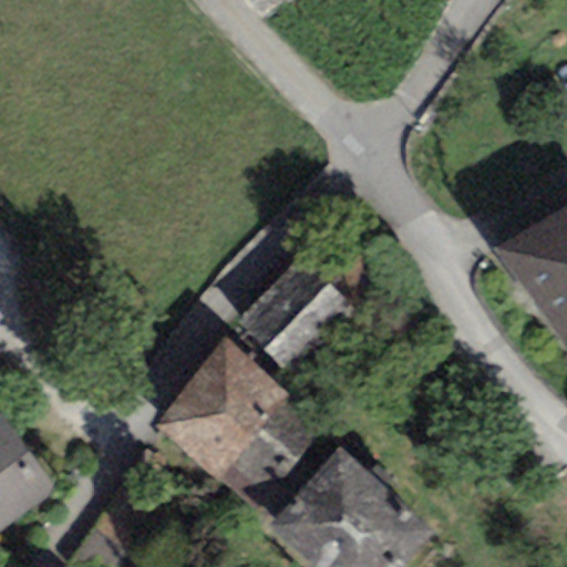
[(243,0),(260,23),(290,0),(243,0)]
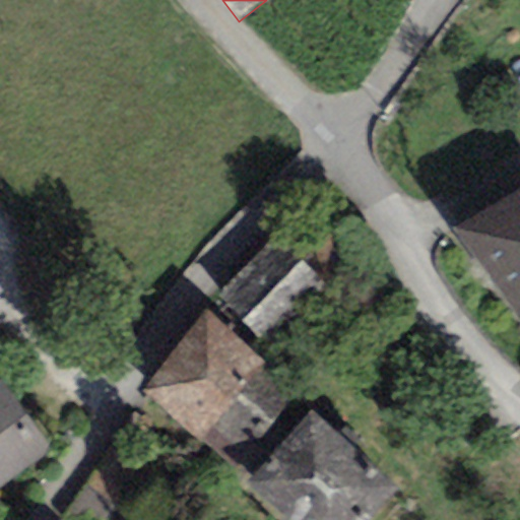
[(519,317),(519,190),(453,230),(516,321),(519,317)]
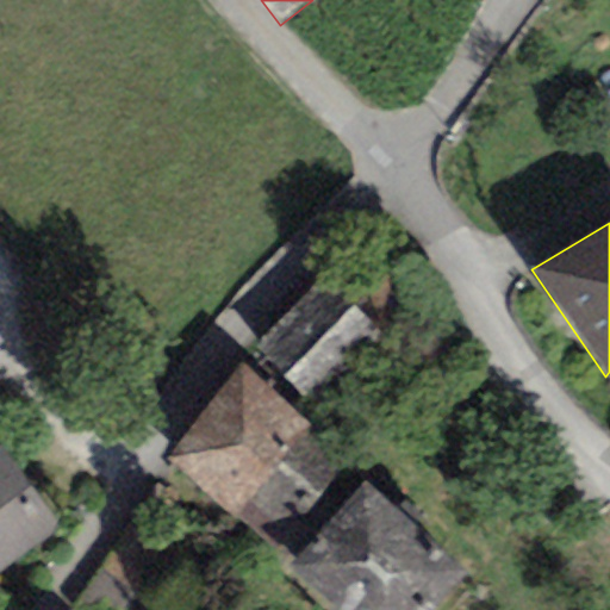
[(372,330),(322,279),(253,347),(303,398),(372,330)]
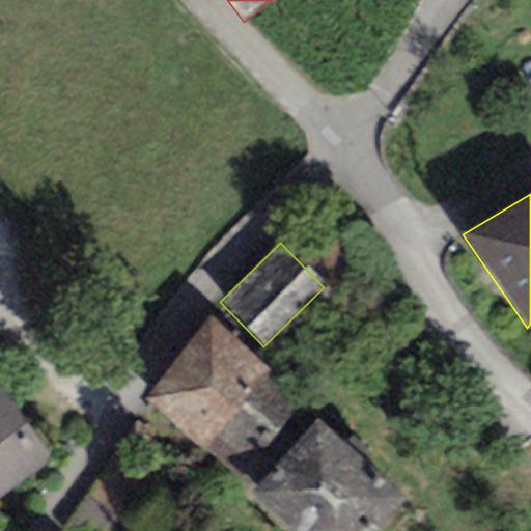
[(212,316),(145,399),(202,448),(247,487),(309,416),(264,376),(270,371),(212,316)]
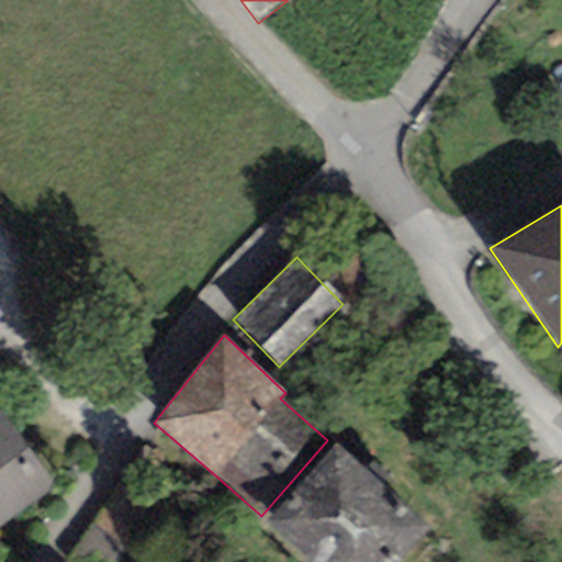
[(0,524),(52,485),(0,417),(0,524)]
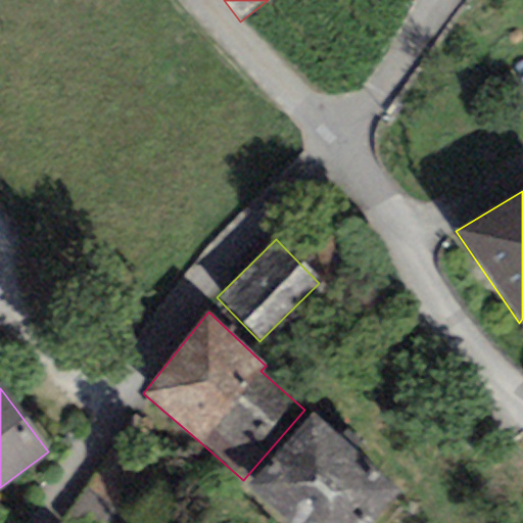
[(372,522),(398,494),(313,416),(249,483),(291,522),(372,522)]
